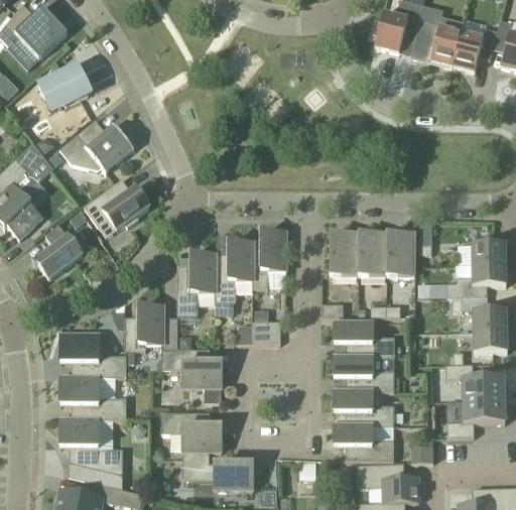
[(67,32),(42,6),(15,31),(7,22),(0,30),(0,36),(9,46),(18,37),(39,58),(67,32)]
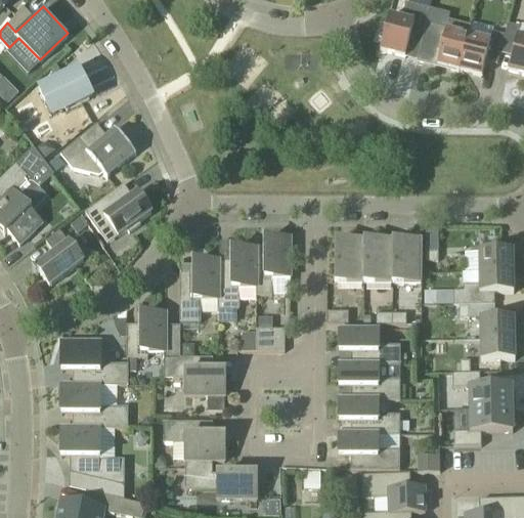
[(426,22),(428,12),(416,9),(413,18),(389,12),(387,22),(382,20),(379,34),(383,35),(380,48),(405,54),(410,34),(422,37),(426,22)]
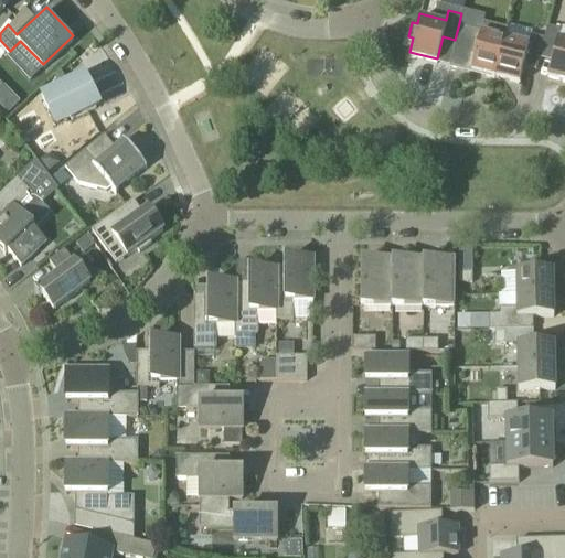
[(483,18),(483,19),(481,29),(459,23),(455,40),(449,62),(465,65),(467,57),(473,60),(471,67),(496,73),(504,34),(507,24),(483,18)]
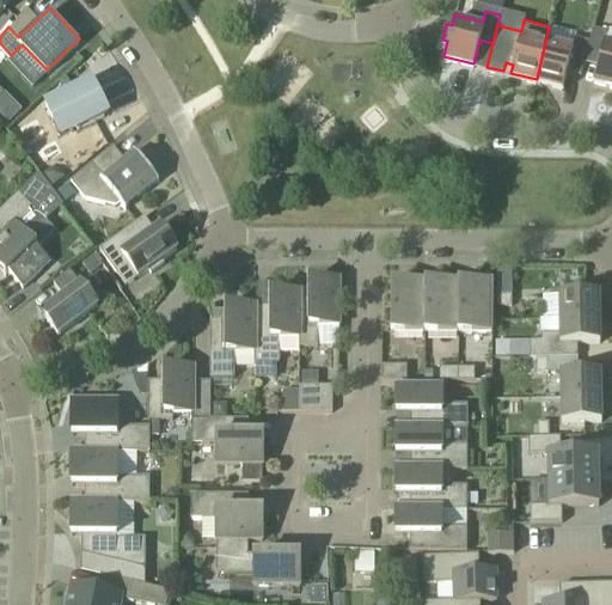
[(611,37),(605,36),(607,28),(593,24),(589,37),(586,53),(599,56),(593,80),(611,84),(611,37)]
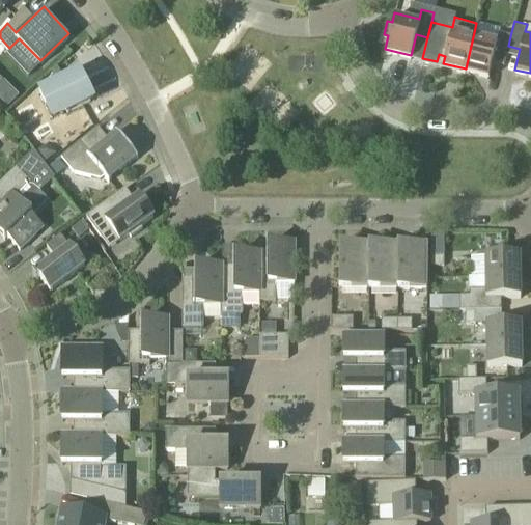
[(508,46),(511,32),(499,29),(497,38),(474,32),(466,68),(487,75),(493,54),(505,57),(508,46)]
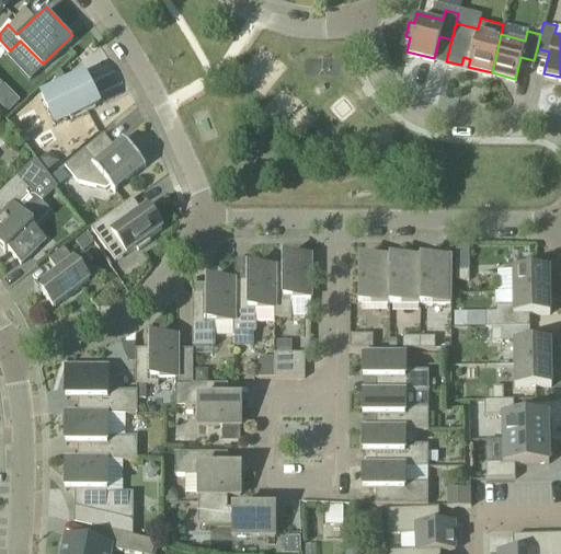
[(95,94),(87,74),(69,83),(67,80),(41,93),(54,119),(69,112),(71,115),(95,103),(92,96),(95,94)]
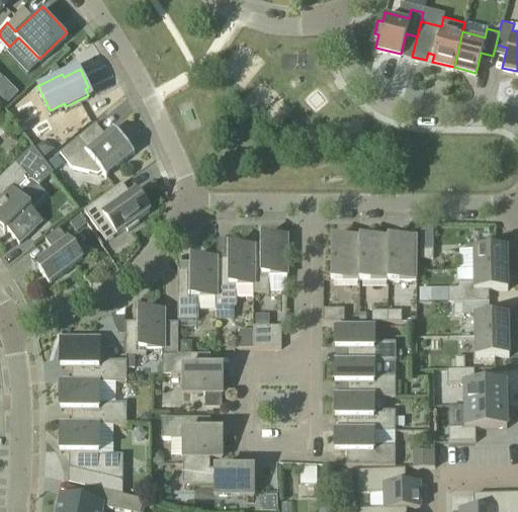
[(104,131),(95,119),(60,150),(72,164),(98,170),(101,167),(106,173),(135,150),(113,124),(104,131)]
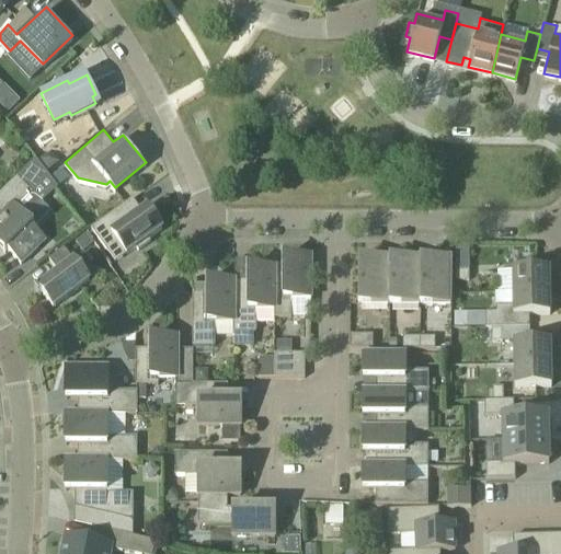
[(59,157),(54,150),(46,150),(39,154),(48,165),(59,157)]
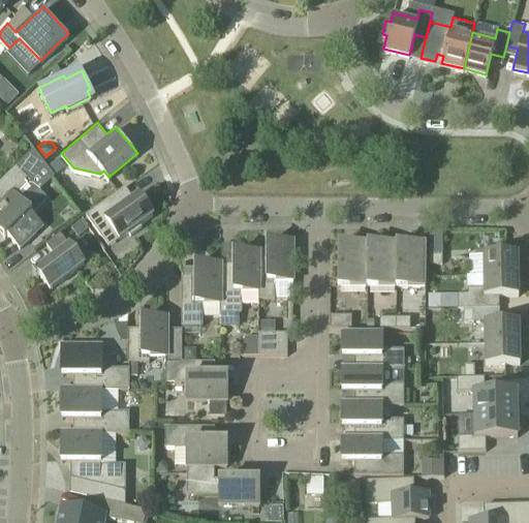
[(20,245),(43,222),(31,210),(32,208),(18,192),(32,179),(16,162),(0,177),(0,196),(1,198),(0,198),(0,229),(4,235),(7,233),(20,245)]
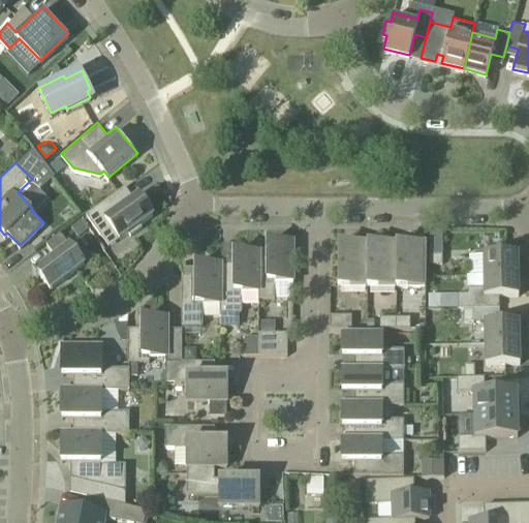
[(142,195),(138,191),(117,207),(107,195),(86,211),(101,234),(113,226),(120,236),(128,229),(130,233),(143,224),(141,221),(153,212),(150,208),(153,206),(145,193),(142,195)]
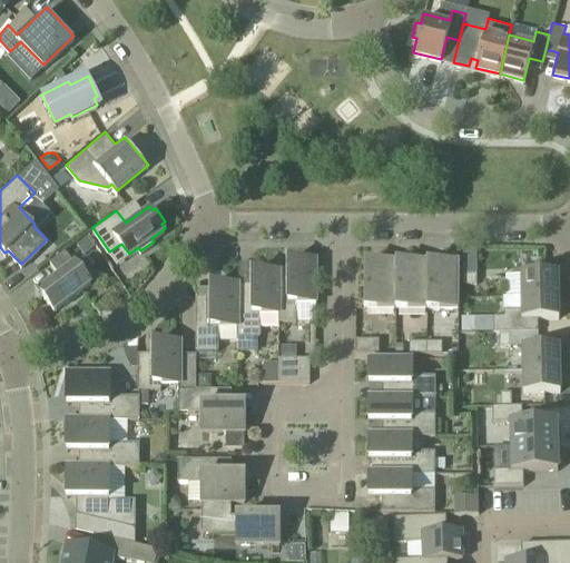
[(76,242),(84,252),(95,243),(87,234),(76,242)]
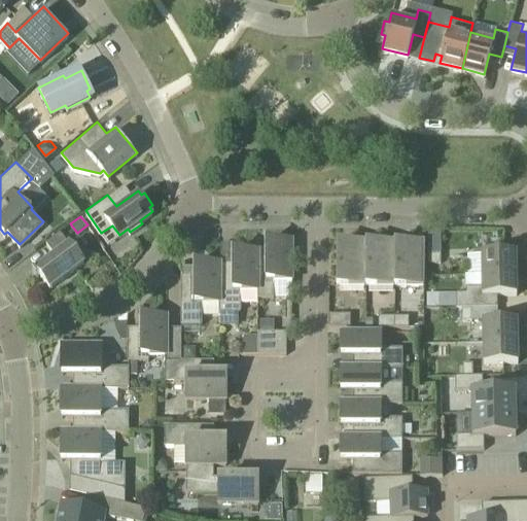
[(427,226),(427,237),(440,237),(440,224),(427,226)]
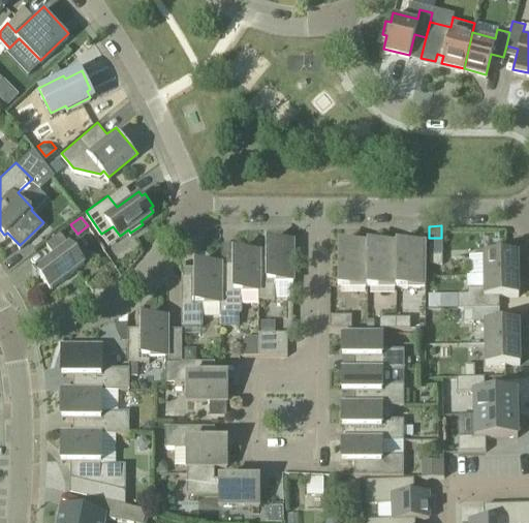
[(69,242),(60,229),(47,241),(55,252),(35,267),(51,286),(85,262),(69,241),(69,242)]
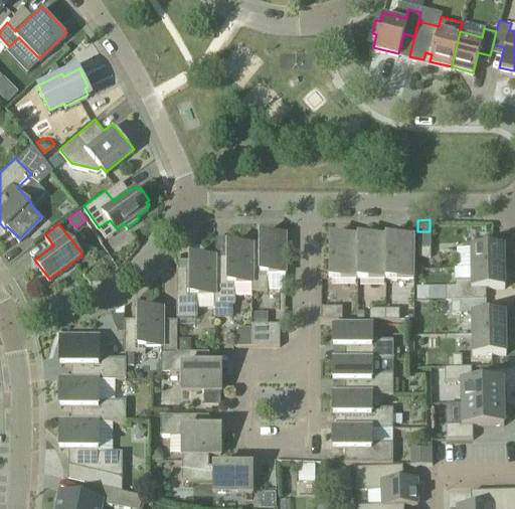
[(285,286),(286,231),(260,231),(260,249),(252,249),(251,288),(268,288),(268,286),(285,286)]
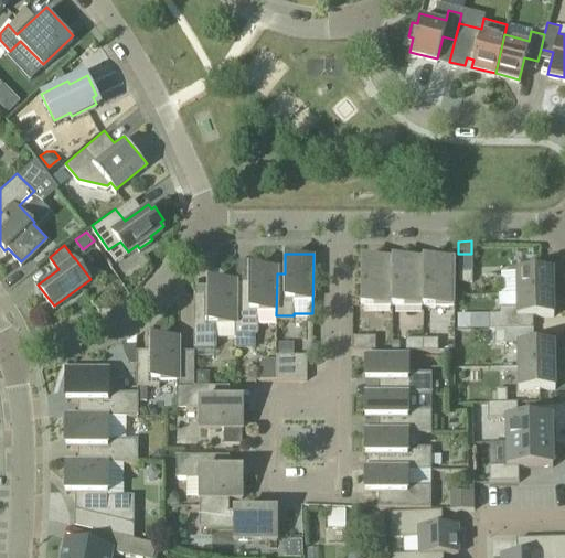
[(372,257),(362,257),(362,254),(361,254),(360,302),(392,302),(393,254),(372,254),(372,257)]
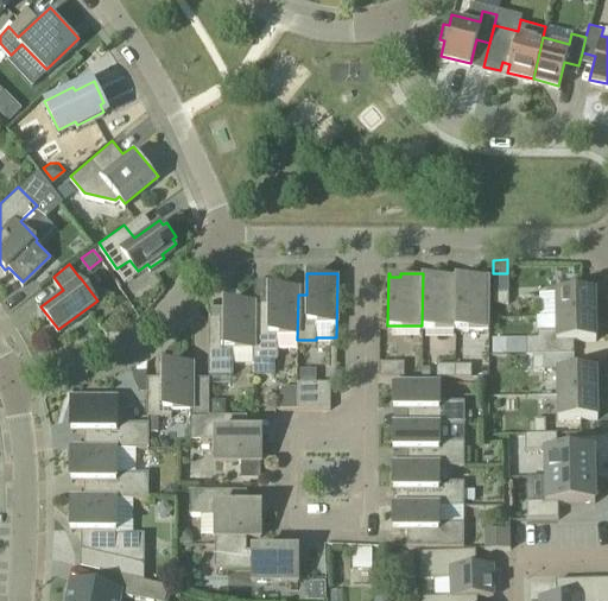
[(434,276),(423,276),(423,273),(422,326),(455,326),(456,273),(434,273),(434,276)]
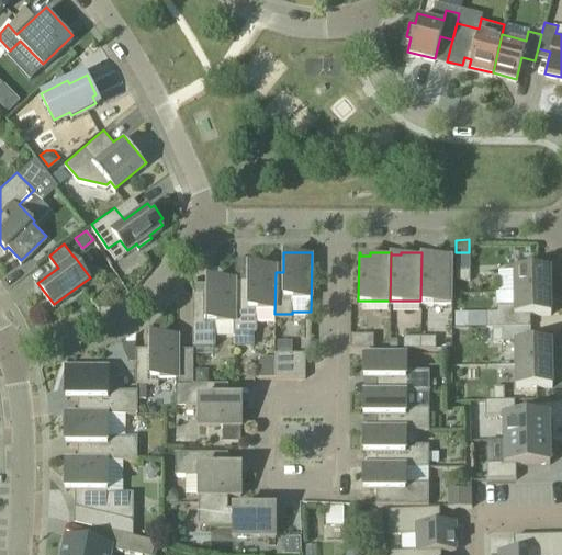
[(431,256),(422,256),(422,252),(420,301),(452,302),(452,253),(431,252),(431,256)]
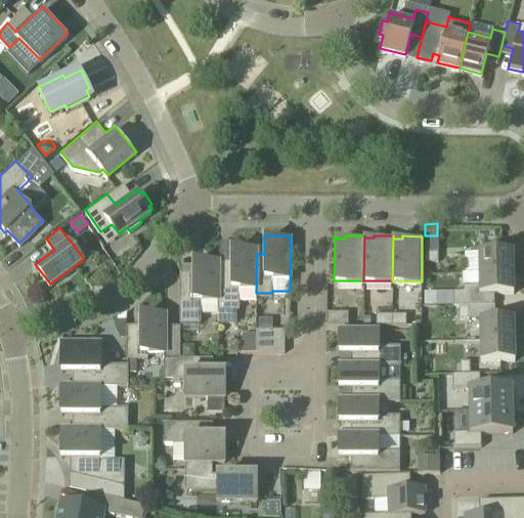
[(257,254),(257,246),(231,246),(231,258),(218,258),(218,298),(218,307),(238,307),(238,297),(256,297),(256,293),(257,254)]
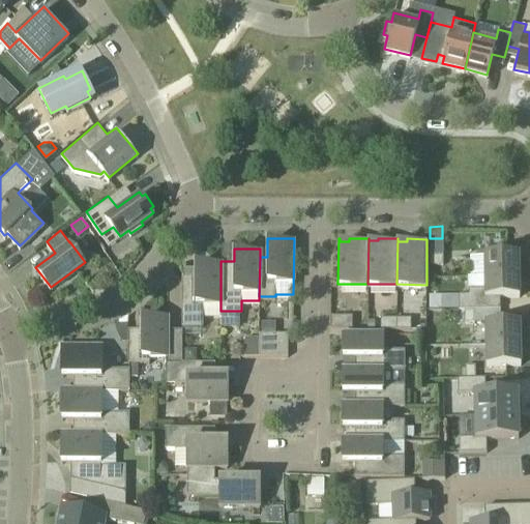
[(484,271),(519,271),(519,250),(484,250),(484,271)]
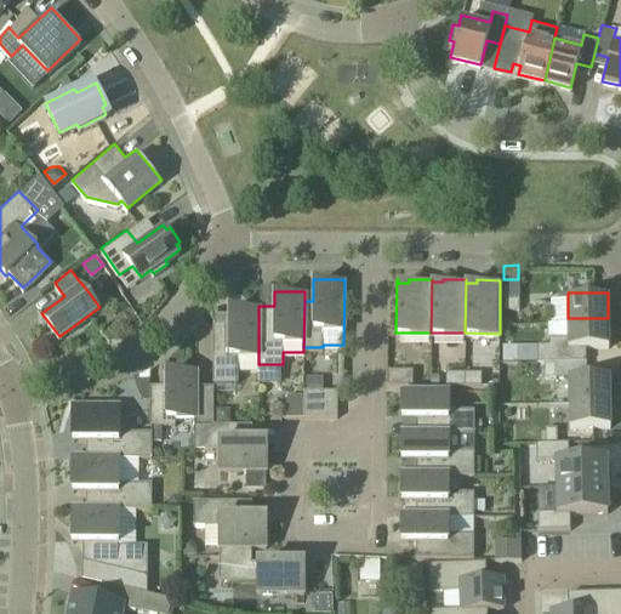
[(505,306),(519,306),(519,294),(505,294),(505,306)]
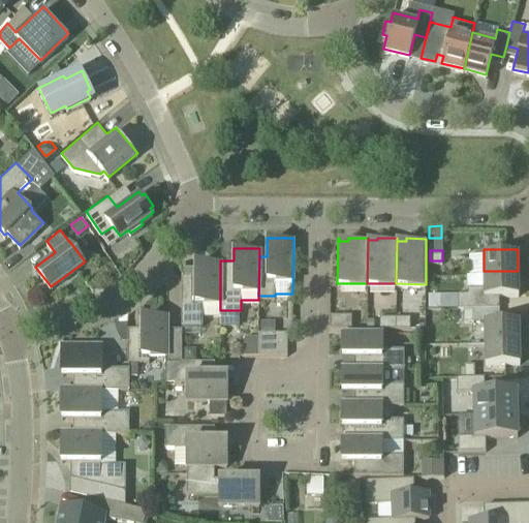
[(220,301),(220,260),(195,260),(195,273),(182,273),(181,321),(203,321),(203,300),(220,301)]
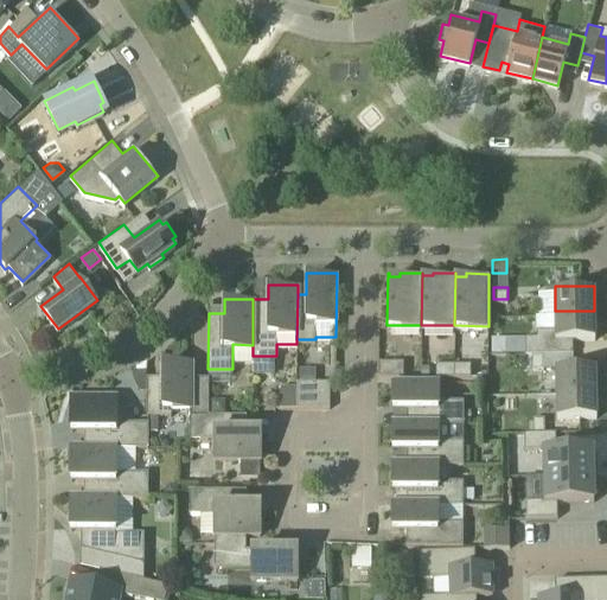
[(531,350),(543,349),(572,349),(572,336),(595,336),(594,311),(555,311),(555,325),(536,326),(537,333),(525,333),(525,350),(531,350)]
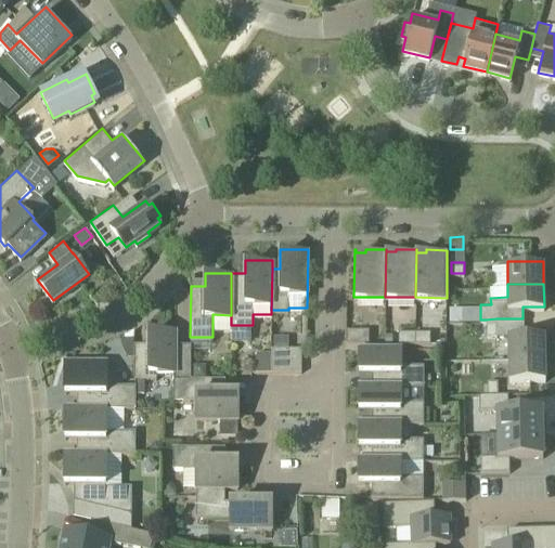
[(449,320),(463,320),(462,304),(449,304),(449,320)]
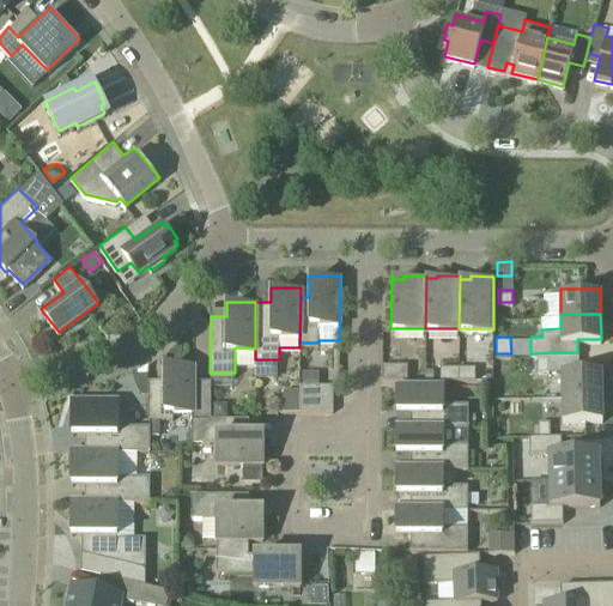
[(548,352),(536,353),(536,368),(548,368),(548,352)]
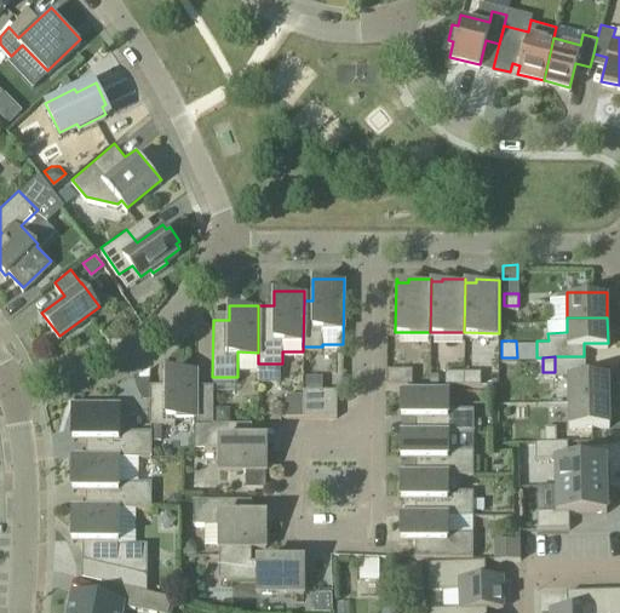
[(386,381),(412,381),(412,365),(386,365),(386,381)]
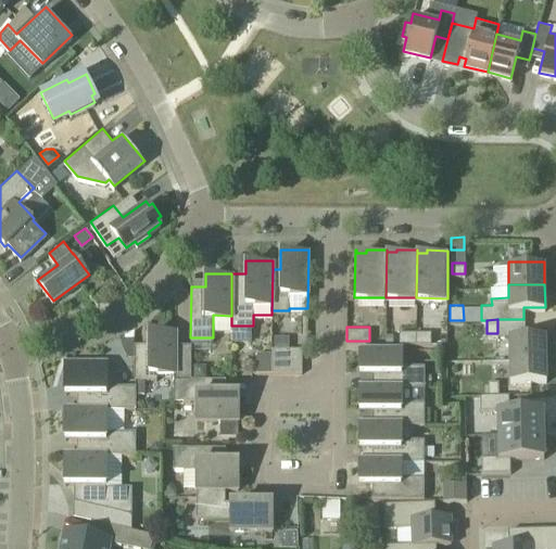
[(135,377),(136,377),(143,377),(156,377),(156,371),(174,371),(174,377),(191,377),(191,375),(191,342),(176,342),(176,329),(149,329),(149,342),(135,342),(135,354),(135,377)]
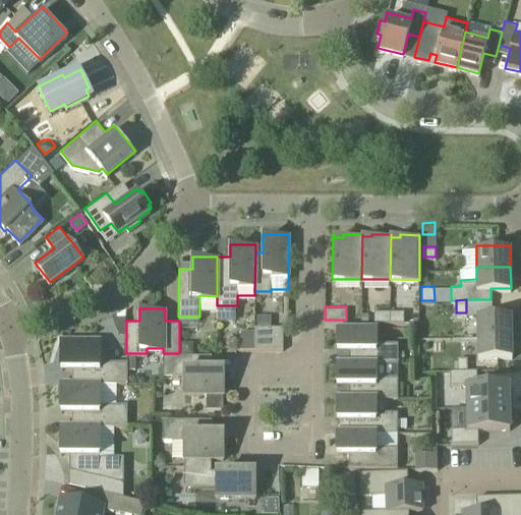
[(390,320),(390,308),(373,308),(373,320),(390,320)]
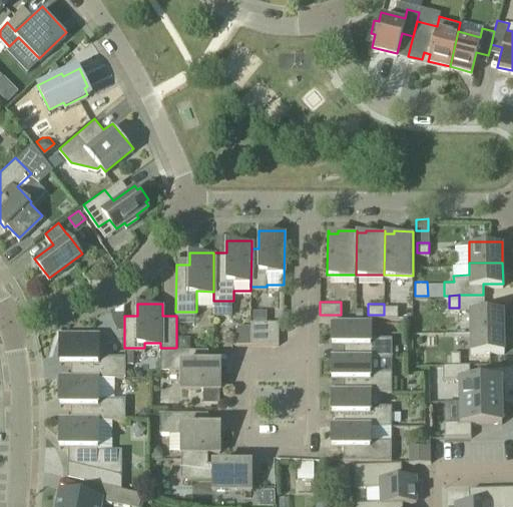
[(397,315),(397,304),(384,304),(384,315),(397,315)]
